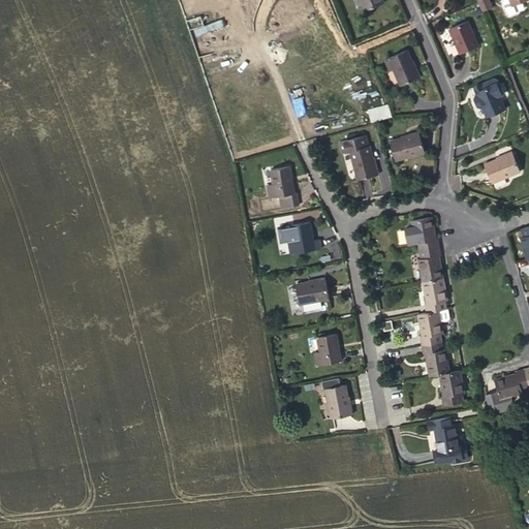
[(360,0),(365,9),(382,2),(381,0),(360,0)]
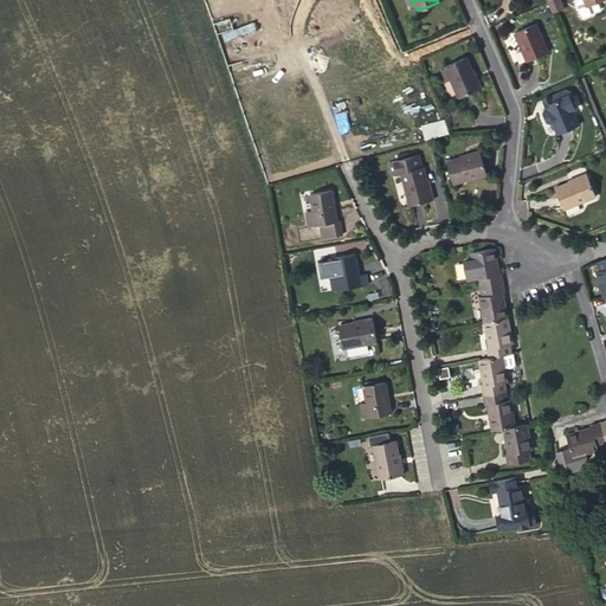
[(562,6),(559,0),(553,0),(549,2),(553,10),(562,6)]
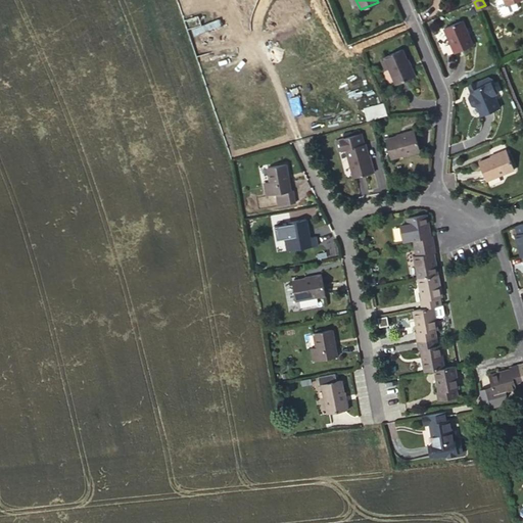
[(506,4),(504,0),(497,0),(496,2),(502,12),(505,13),(516,8),(517,5),(515,0),(506,4)]
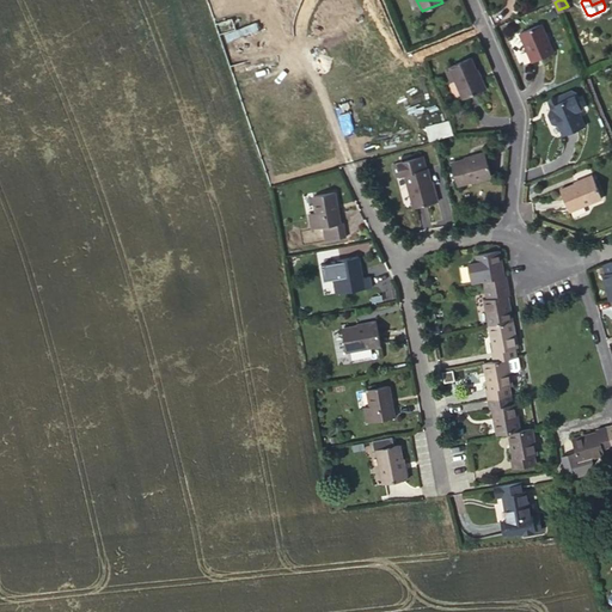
[(532,61),(554,51),(549,41),(548,41),(544,34),(545,32),(540,24),(519,32),(532,61)]
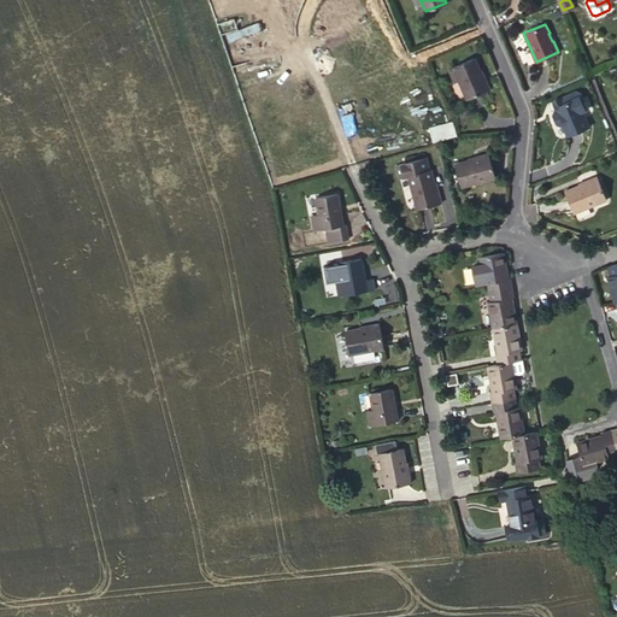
[(272,59),(268,46),(262,48),(254,27),(225,36),(238,71),(272,59)]
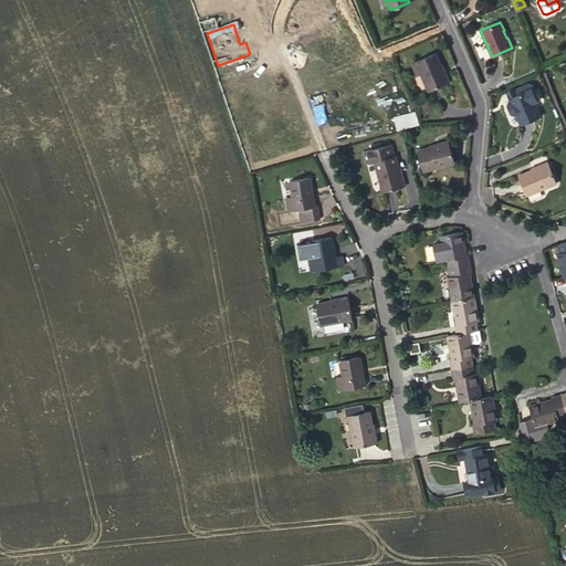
[(436,53),(416,61),(417,63),(412,65),(417,76),(421,74),(428,91),(450,82),(446,72),(444,73),(436,53)]
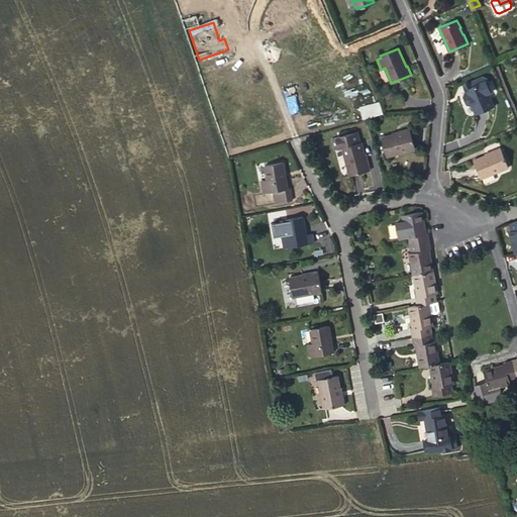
[(494,106),(488,93),(492,91),(487,78),(483,77),(464,85),(467,89),(464,89),(466,91),(464,92),(463,95),(467,103),(471,105),(472,104),(476,113),(494,106)]
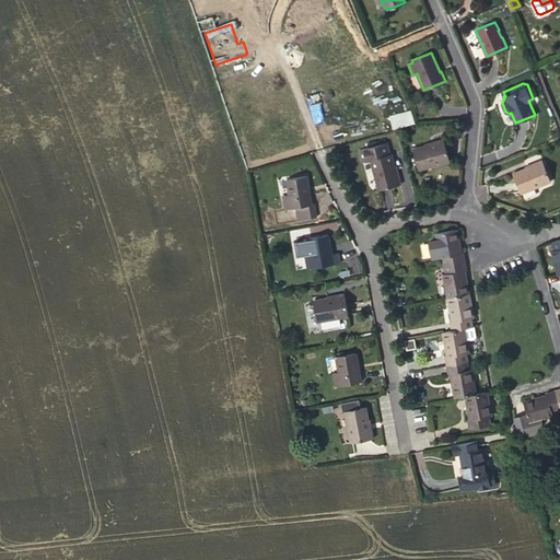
[(418,168),(448,160),(443,139),(433,142),(434,143),(412,150),(418,168)]
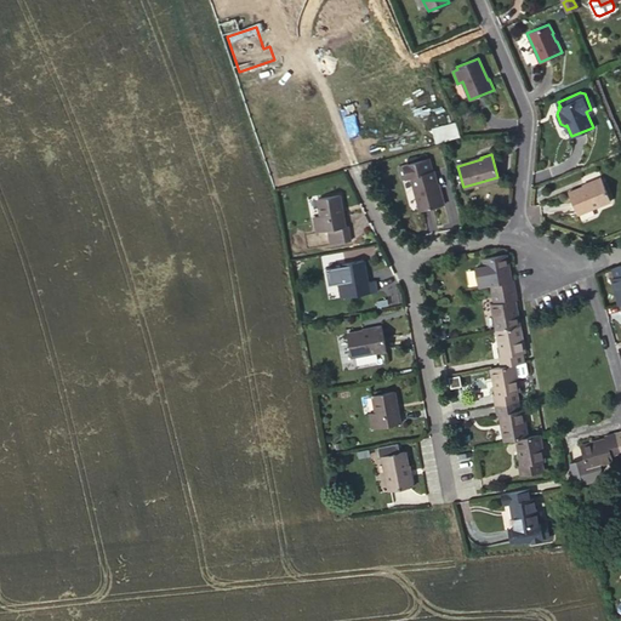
[(420,210),(444,204),(442,194),(438,194),(432,171),(431,171),(427,158),(398,165),(402,180),(411,177),(420,210)]
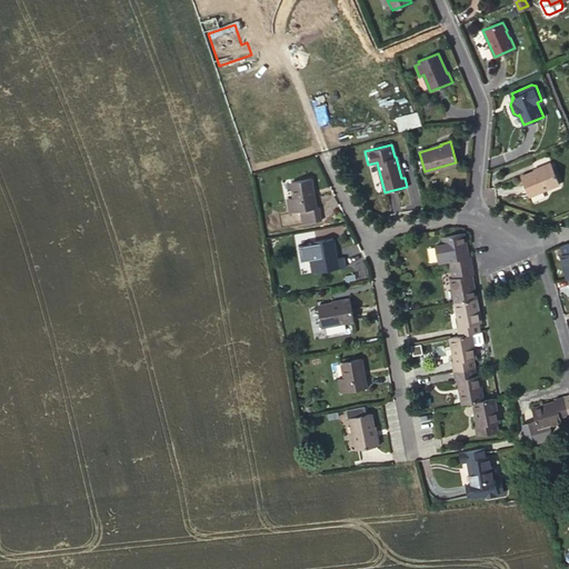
[(529,196),(559,182),(549,162),(540,166),(541,168),(520,176),(529,196)]
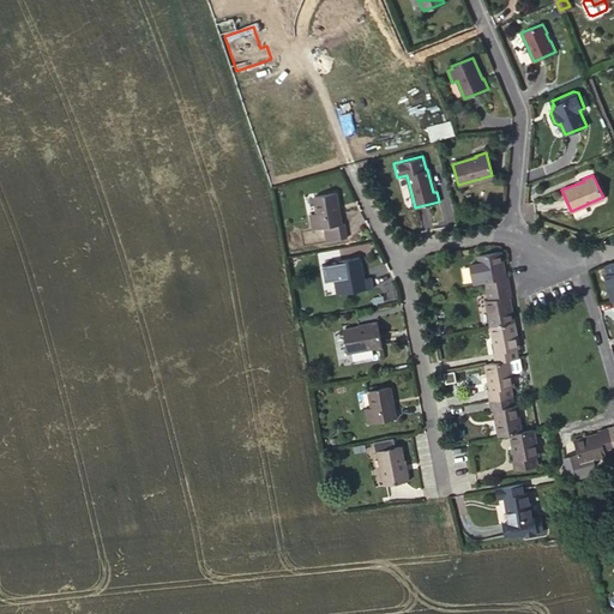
[(335,192),(315,196),(318,212),(309,214),(313,228),(324,227),(324,232),(326,241),(345,238),(343,223),(339,223),(335,192)]
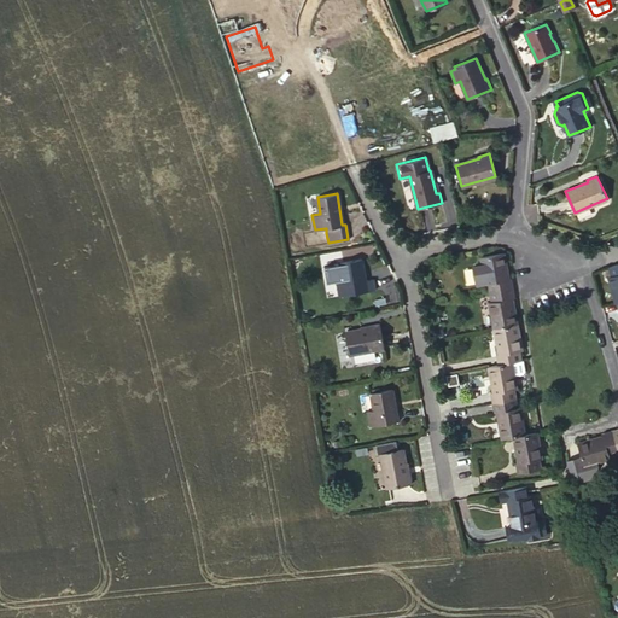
[(489,283),(490,291),(513,287),(511,278),(508,278),(505,252),(481,257),(482,264),(472,266),(476,284),(484,283),(485,283),(489,283)]
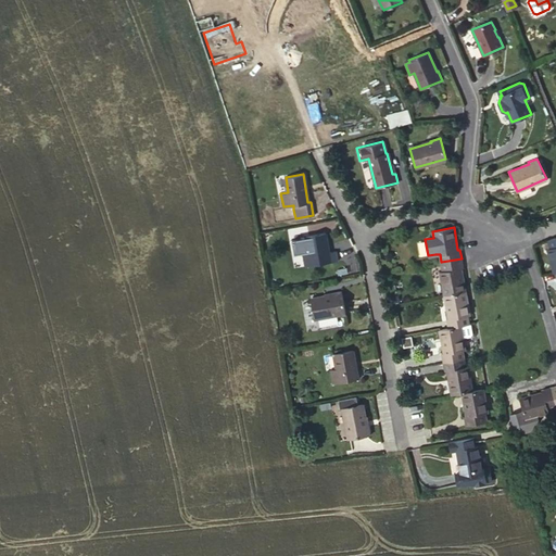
[(305,266),(338,261),(337,251),(328,252),(325,234),(307,236),(307,237),(310,252),(303,253),(305,266)]
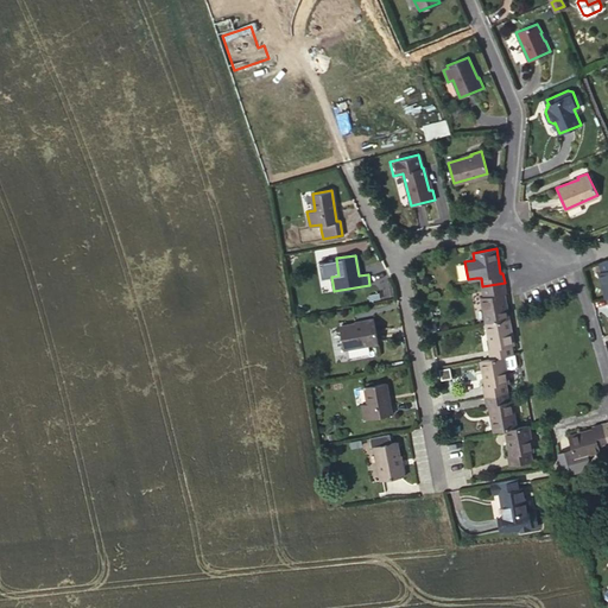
[(336,259),(321,261),(323,278),(339,276),(336,259)]
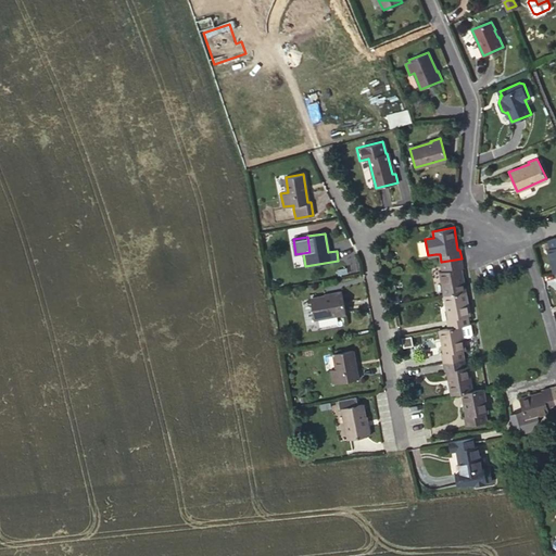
[(444,295),(465,291),(460,268),(463,268),(462,258),(441,262),(442,270),(440,272),(444,295)]
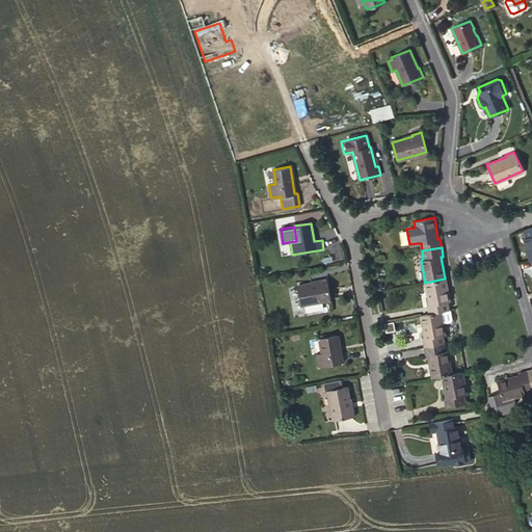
[(301,304),(330,299),(327,278),(318,281),(318,283),(297,286),(301,304)]
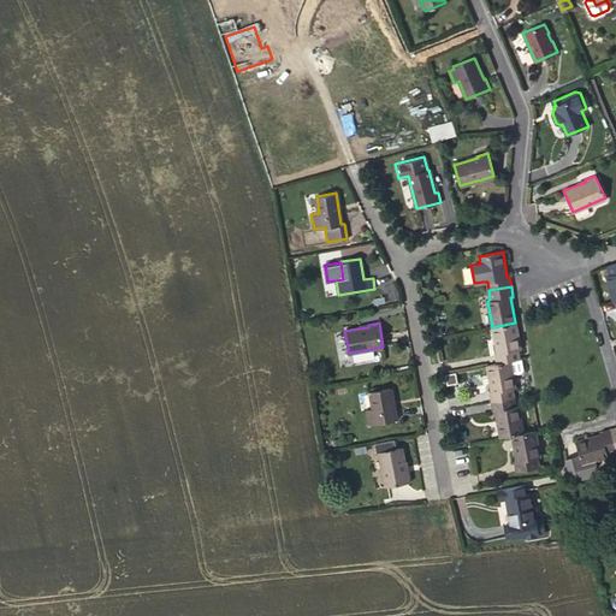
[(496,363),(509,361),(519,359),(516,349),(520,349),(515,323),(492,327),(497,353),(493,354),(496,363)]
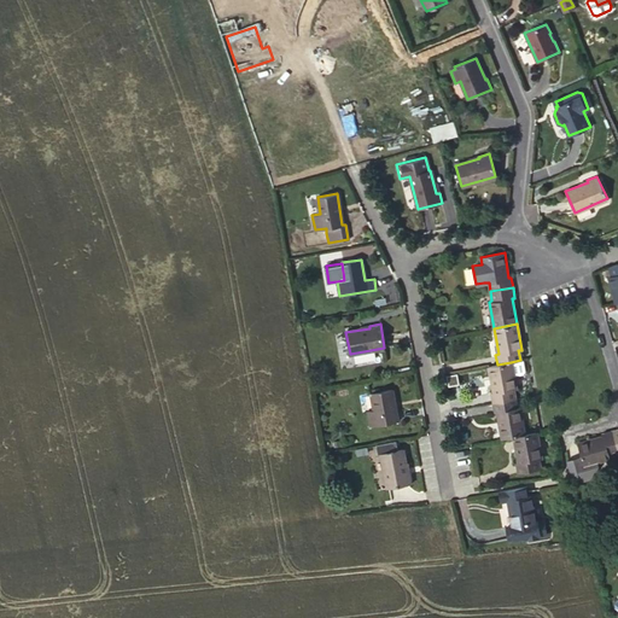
[(525,372),(523,360),(511,362),(514,375),(524,374),(525,372)]
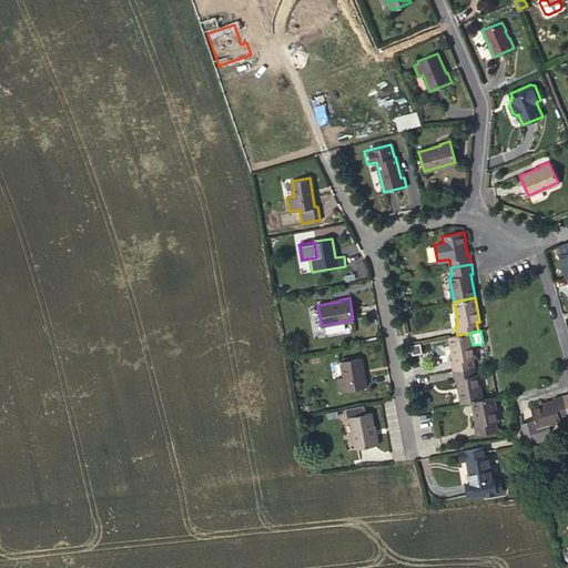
[(452,369),(473,365),(470,356),(475,356),(473,345),(469,333),(457,335),(448,336),(454,361),(450,361),(452,369)]
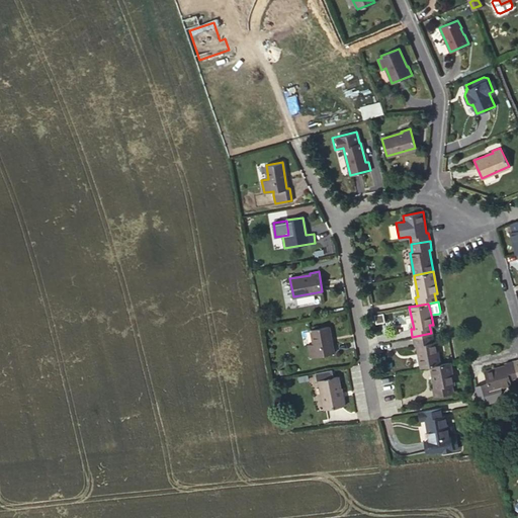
[(310,357),(333,353),(329,327),(311,330),(313,343),(308,344),(310,357)]
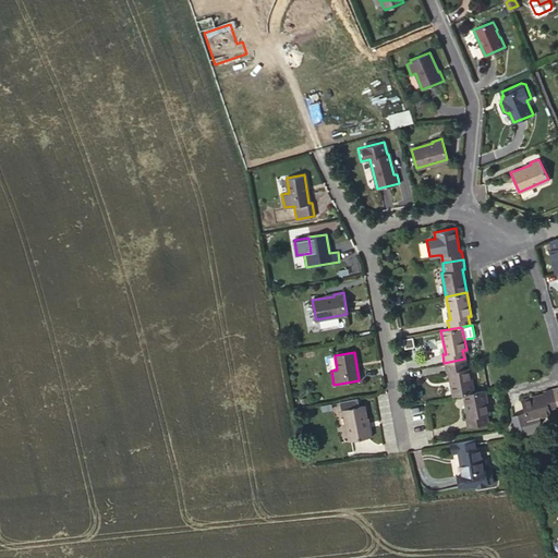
[(449,372),(453,396),(464,393),(474,392),(470,367),(465,367),(464,359),(444,363),(446,373),(449,372)]
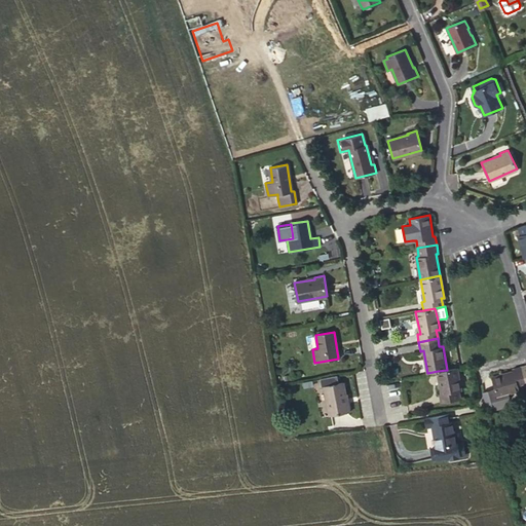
[(525,385),(520,367),(512,369),(513,370),(491,377),(495,390),(496,397),(519,390),(519,387),(525,385)]
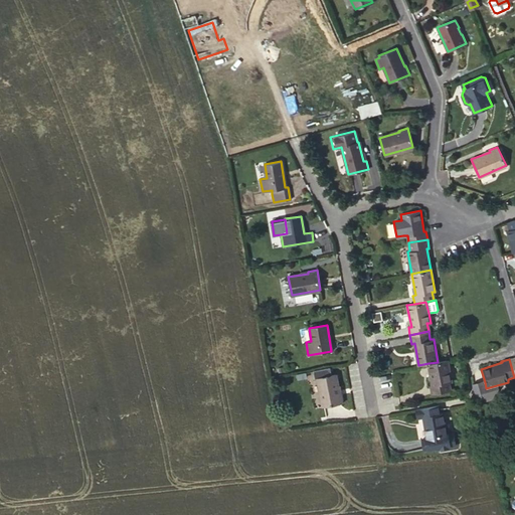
[(452,382),(448,360),(438,362),(428,363),(433,385),(430,385),(432,394),(450,391),(449,383),(452,382)]
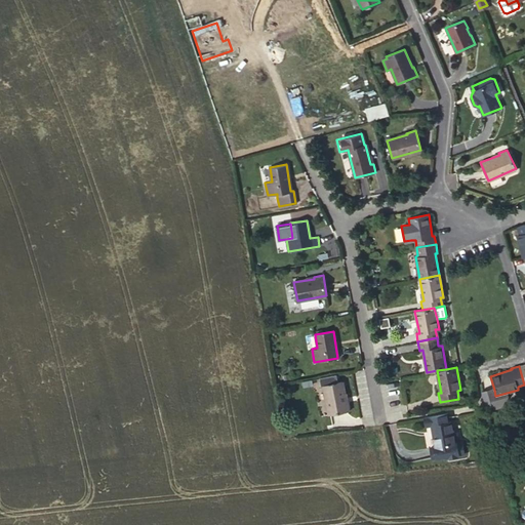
[(336,374),(319,377),(321,386),(337,382),(336,374)]
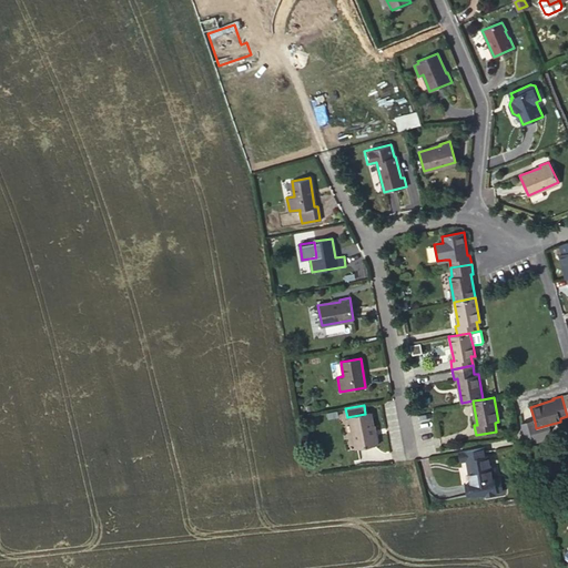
[(355,448),(378,444),(376,434),(375,435),(371,413),(365,414),(350,417),(355,448)]
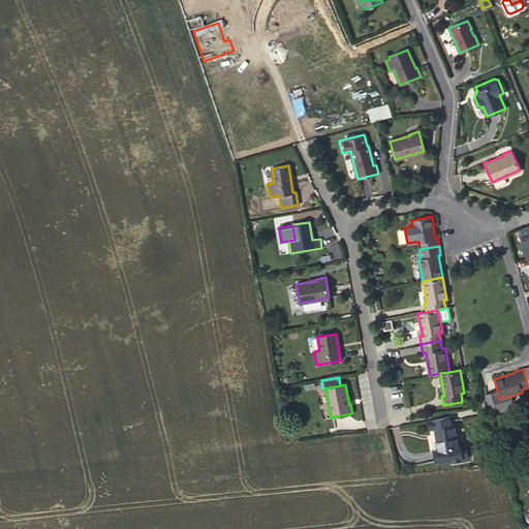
[(450,416),(426,421),(427,429),(434,428),(438,449),(433,450),(435,462),(468,456),(466,444),(458,445),(454,424),(453,424),(450,416)]
